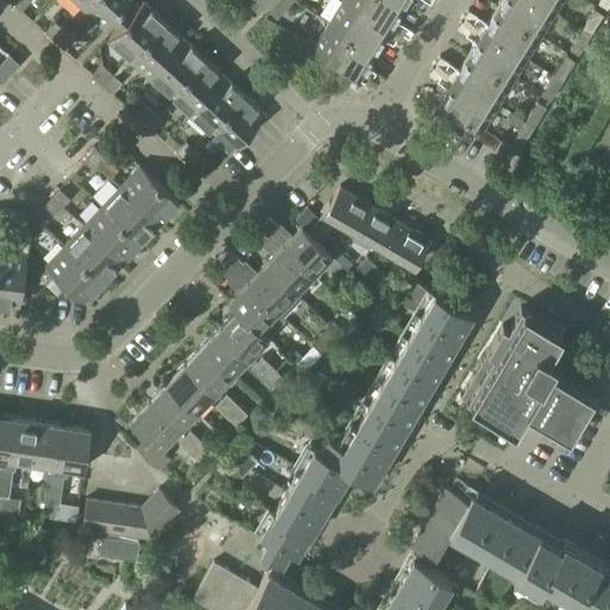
[(29,0),(16,0),(13,4),(22,11),(30,0),(29,0)]
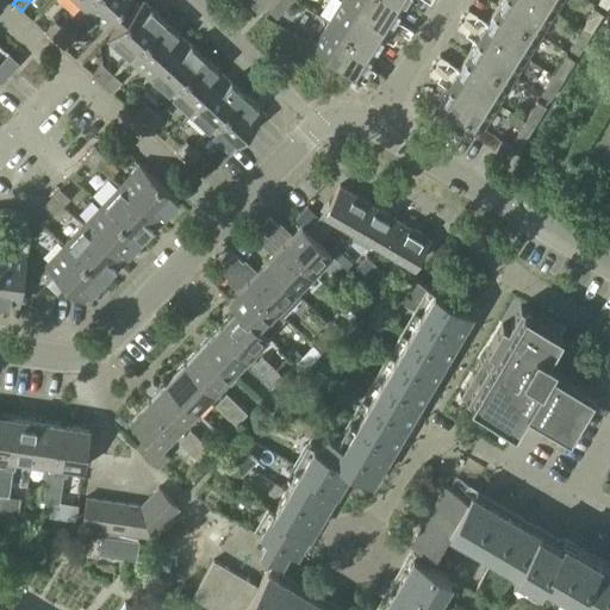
[(88,0),(81,8),(103,26),(125,0),(88,0)]
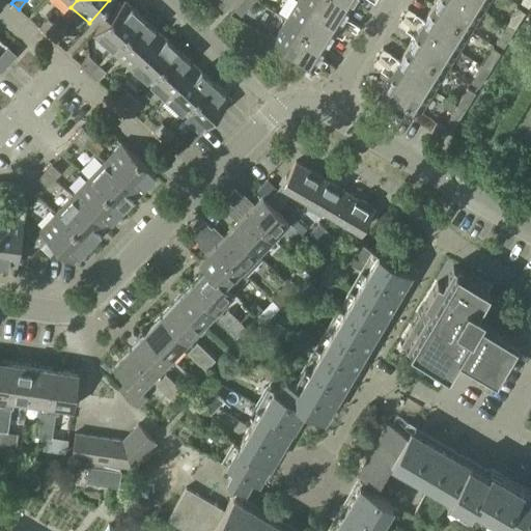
[(111,52),(141,19),(119,0),(117,0),(108,10),(112,14),(92,35),(111,52)]
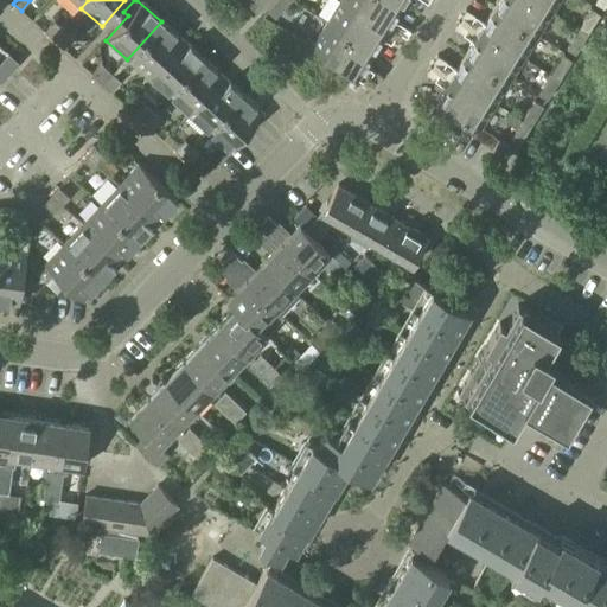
[(256,12),(267,0),(254,0),(249,6),(256,12)]
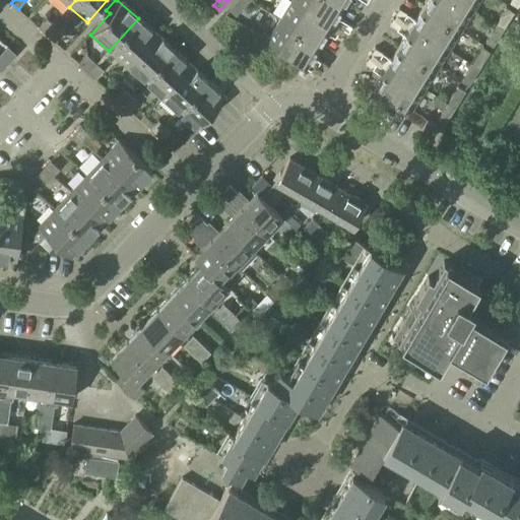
[(236,15),(249,1),(247,0),(237,0),(230,9),(236,15)]
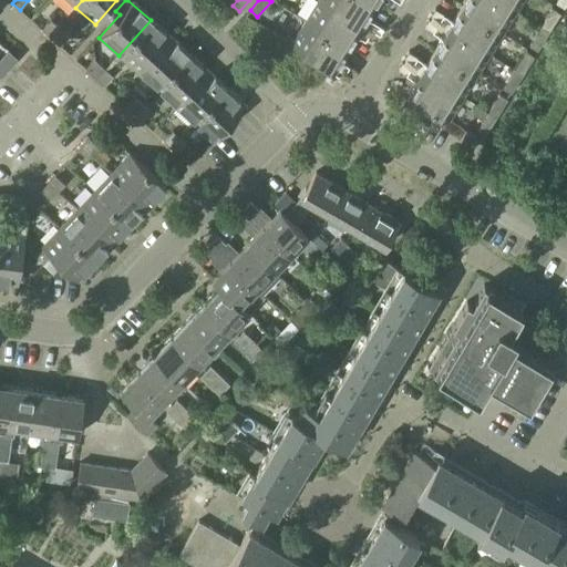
[(317,0),(303,22),(346,49),(372,6),(363,0),(317,0)]
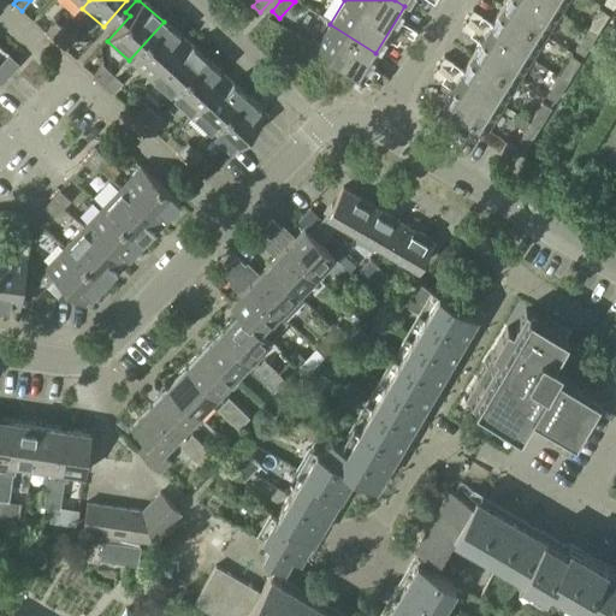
[(546,36),(568,0),(505,0),(501,7),(546,36)]
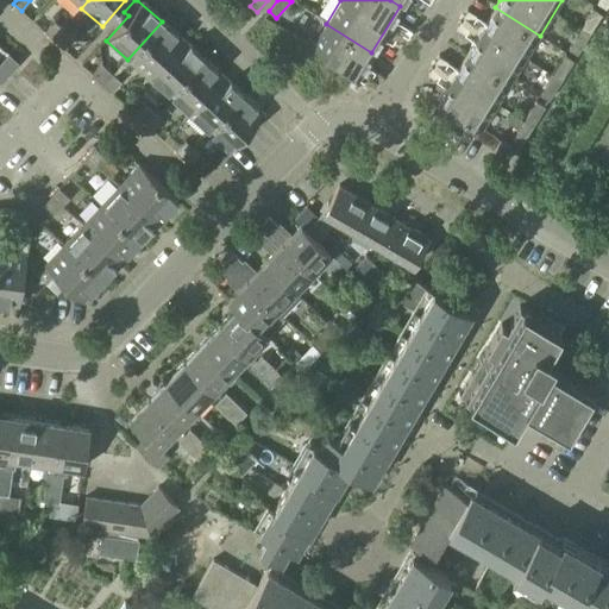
[(466,55),(512,82),(540,36),(495,7),(466,55)]
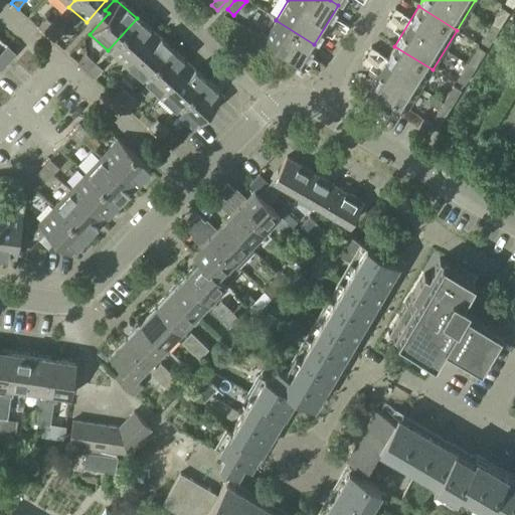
[(402,21),(406,15),(395,8),(392,14),(402,21)]
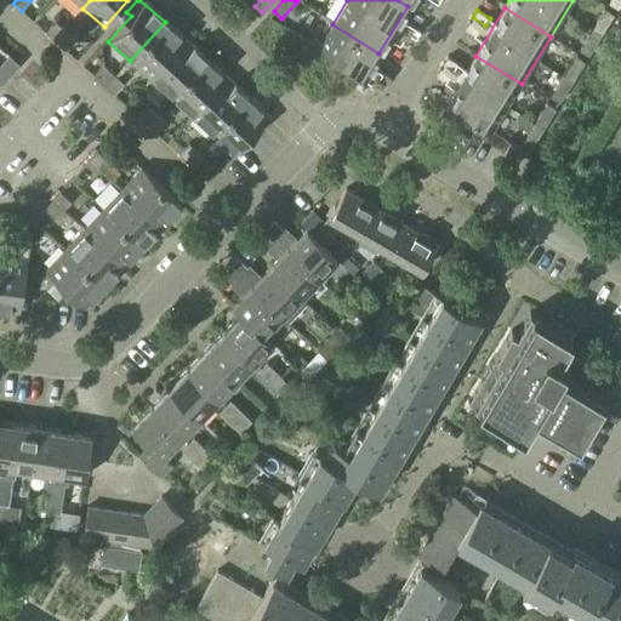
[(593,30),(602,35),(614,16),(605,10),(593,30)]
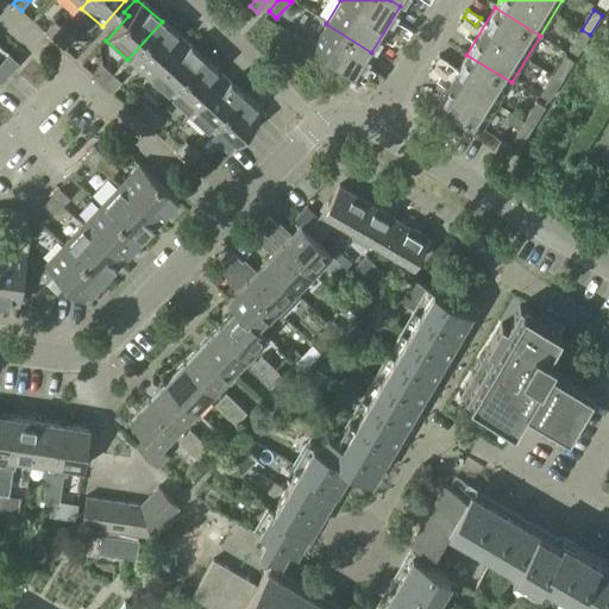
[(148,77),(182,39),(162,22),(127,60),(148,77)]
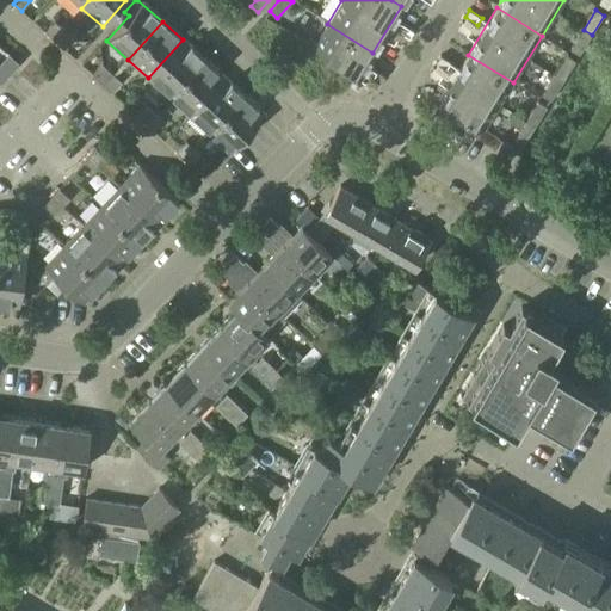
[(471,36),(475,29),(462,22),(458,29),(471,36)]
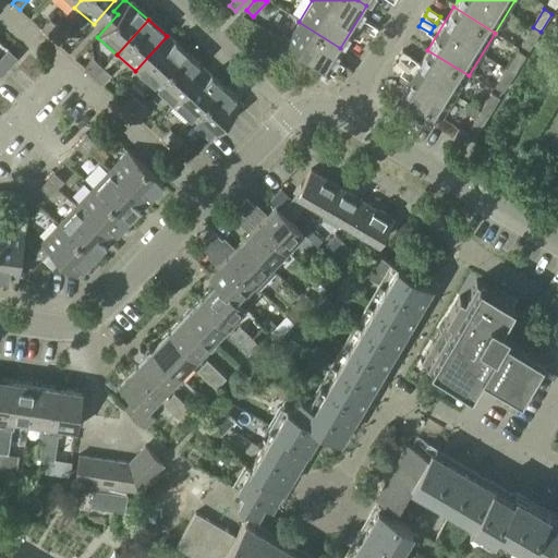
[(49,37),(57,27),(49,21),(41,29),(49,37)]
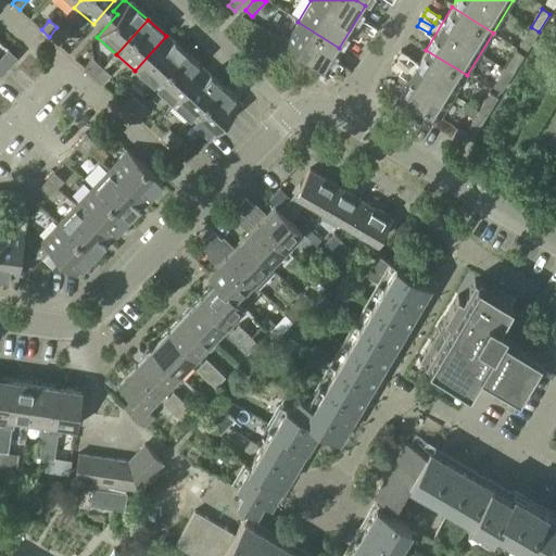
[(371,34),(376,27),(364,21),(361,26),(371,34)]
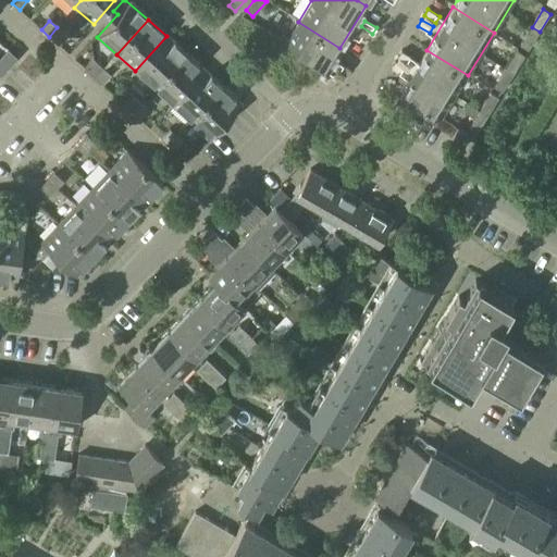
[(327,67),(339,48),(298,22),(286,42),(327,67)]
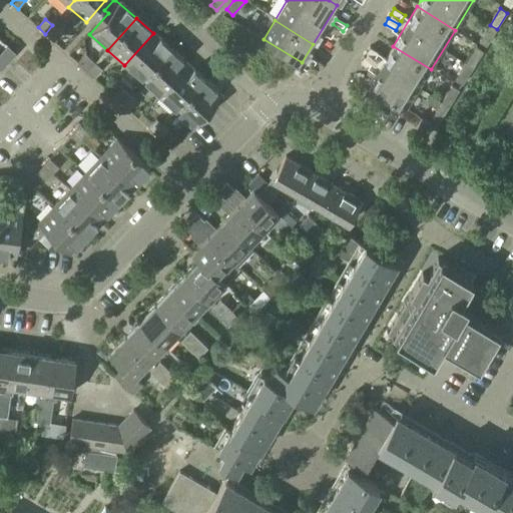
[(45,34),(54,42),(62,34),(52,25),(45,34)]
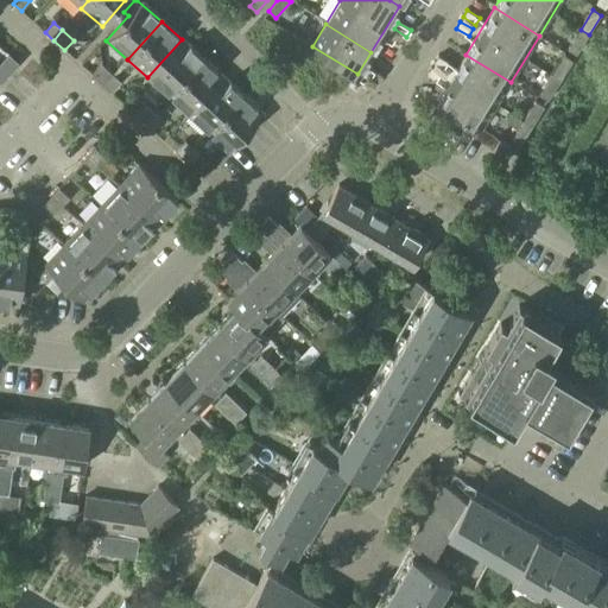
[(577,55),(589,35),(581,30),(569,49),(577,55)]
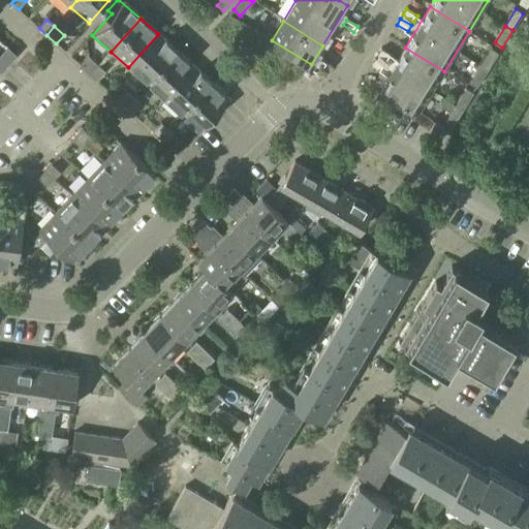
[(347,41),(351,35),(340,29),(337,35),(347,41)]
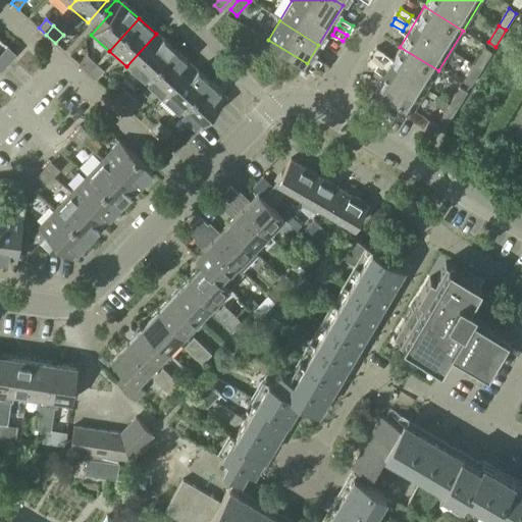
[(144,82),(173,49),(156,34),(126,66),(144,82)]
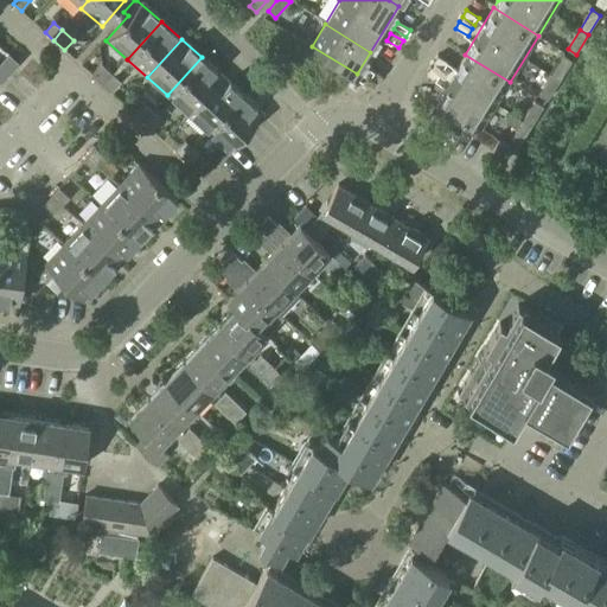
[(481,128),(510,82),(465,55),(436,101),(481,128)]
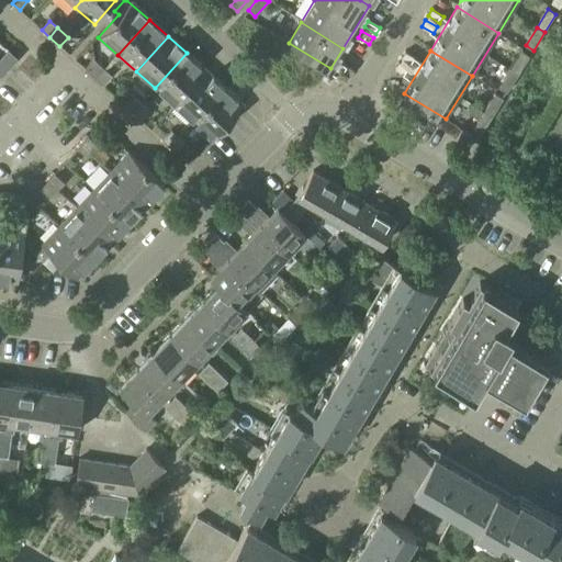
[(414,66),(417,58),(405,52),(402,58),(414,66)]
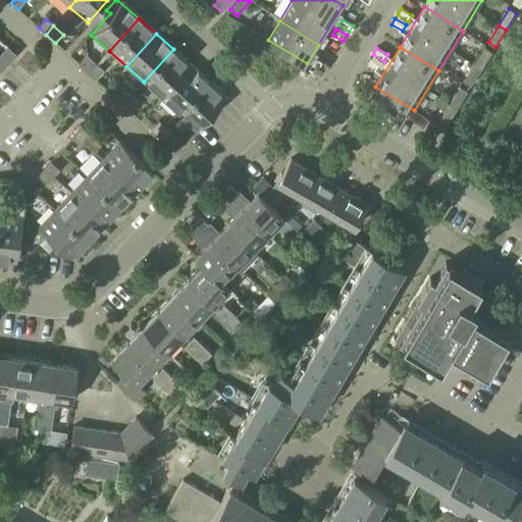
[(474,65),(481,69),(491,53),(484,48),(474,65)]
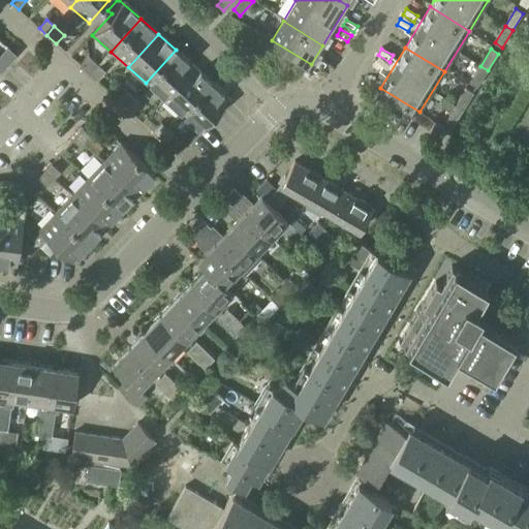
[(163,98),(193,65),(176,50),(146,83),(163,98)]
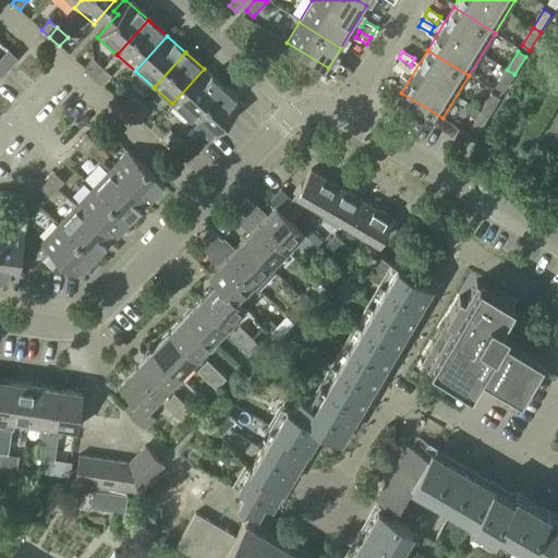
[(95,79),(104,69),(93,60),(84,69),(95,79)]
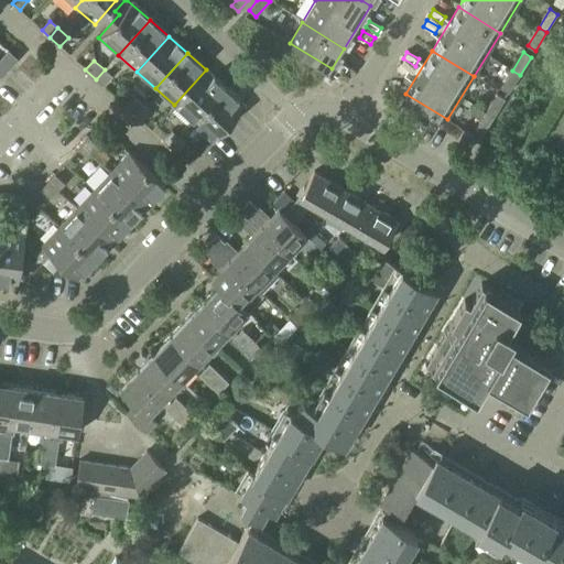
[(409,77),(412,69),(400,63),(397,69),(409,77)]
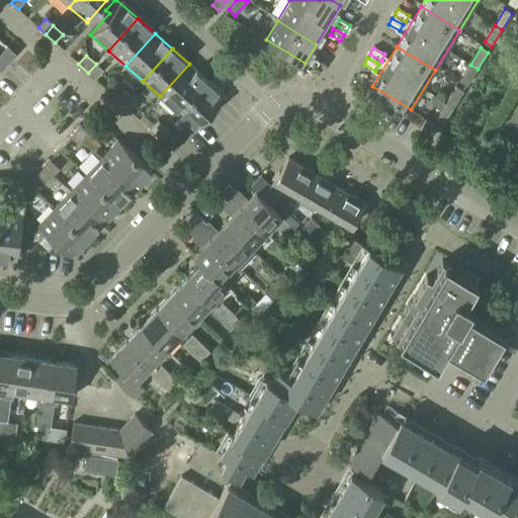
[(322,71),(326,65),(315,59),(312,64),(322,71)]
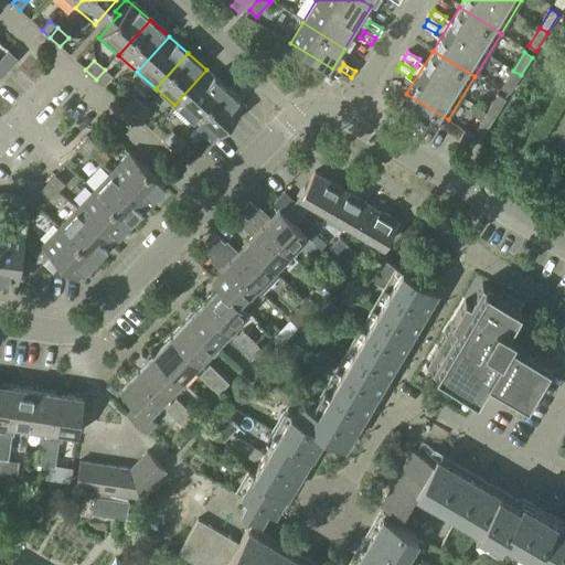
[(105,70),(96,80),(103,86),(112,76),(105,70)]
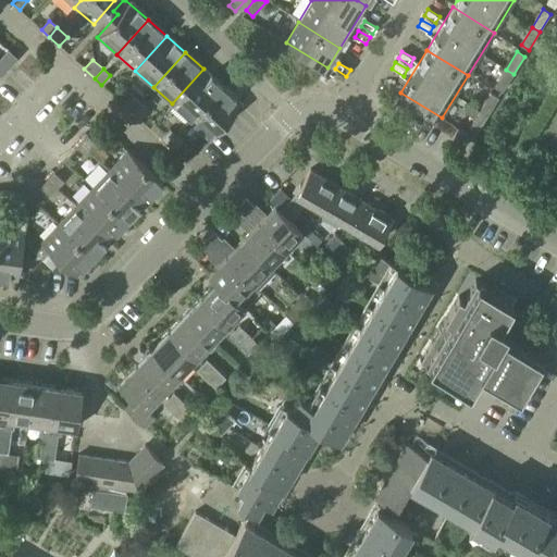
[(190,120),(222,86),(203,69),(172,103),(190,120)]
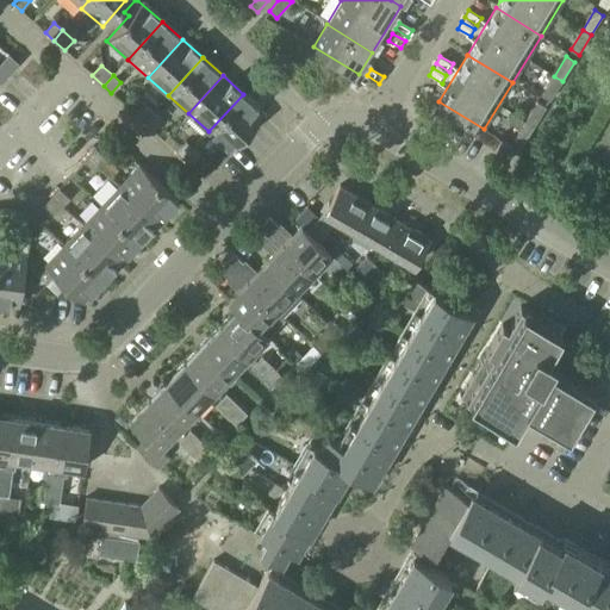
[(551,101),(562,81),(554,76),(542,97),(551,101)]
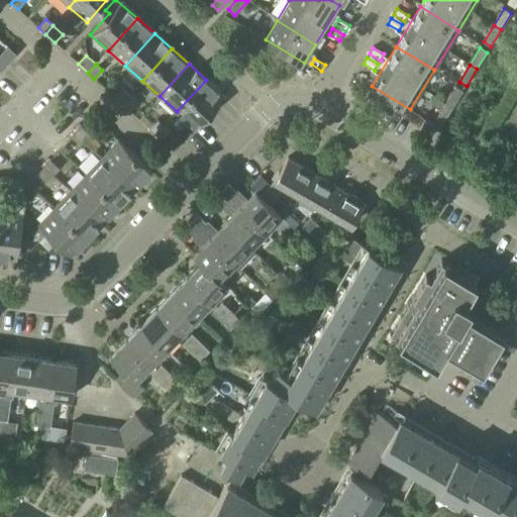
[(206,80),(177,111),(194,127),(223,95),(206,80)]
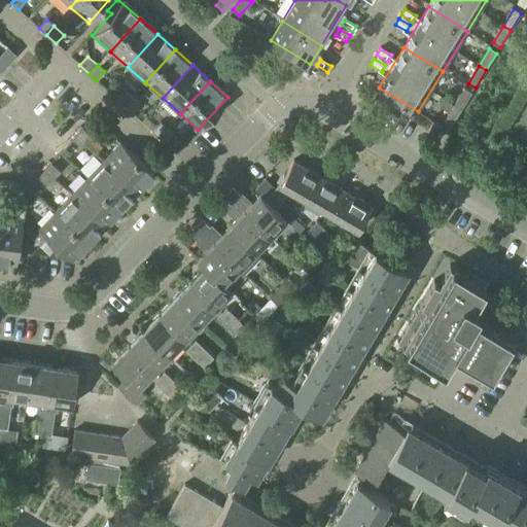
[(454,105),(461,110),(471,93),(464,89),(454,105)]
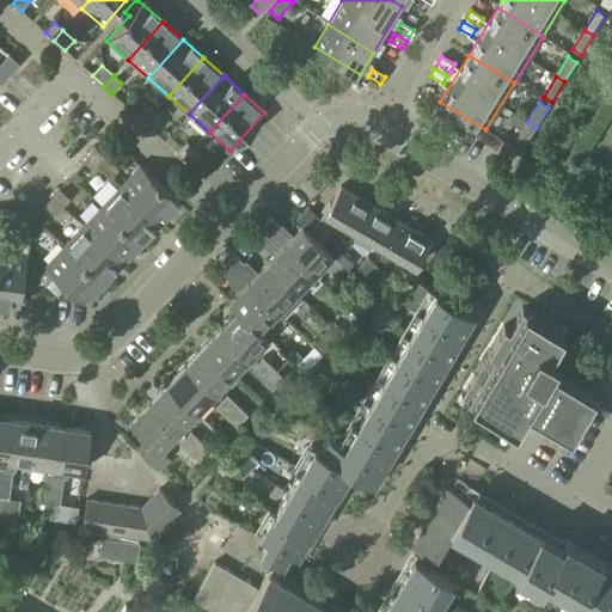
[(144,122),(153,112),(145,105),(136,115),(144,122)]
